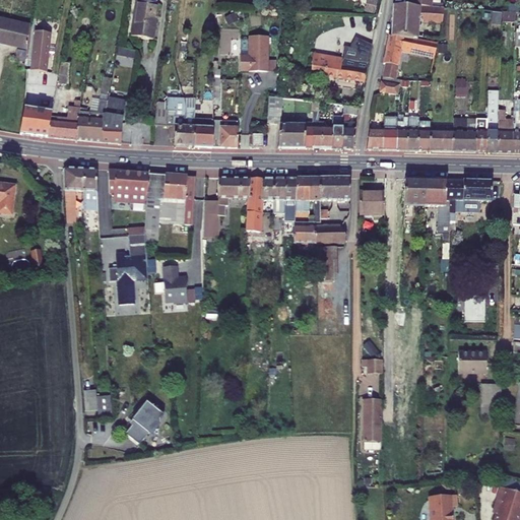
[(138,0),(138,1),(137,1),(131,37),(153,40),(159,4),(157,4),(157,0),(138,0)]
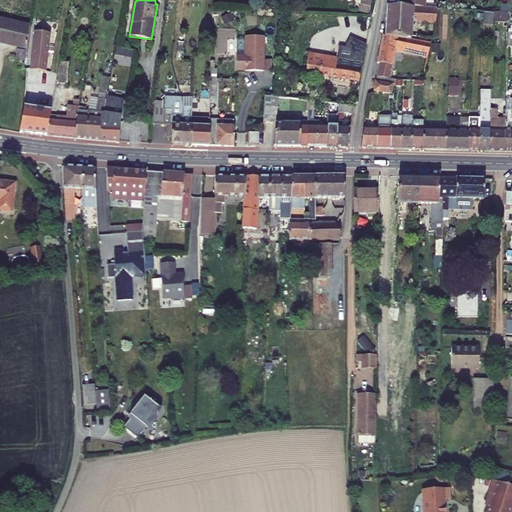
[(363,0),(362,11),(371,12),(372,0),(363,0)]
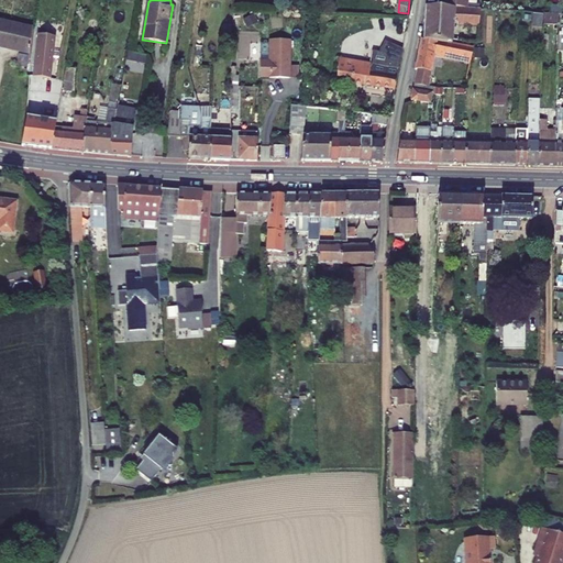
[(443,8),(430,7),(426,7),(423,40),(453,41),(453,39),(454,24),(478,28),(481,9),(466,8),(454,7),(454,8),(443,8)]
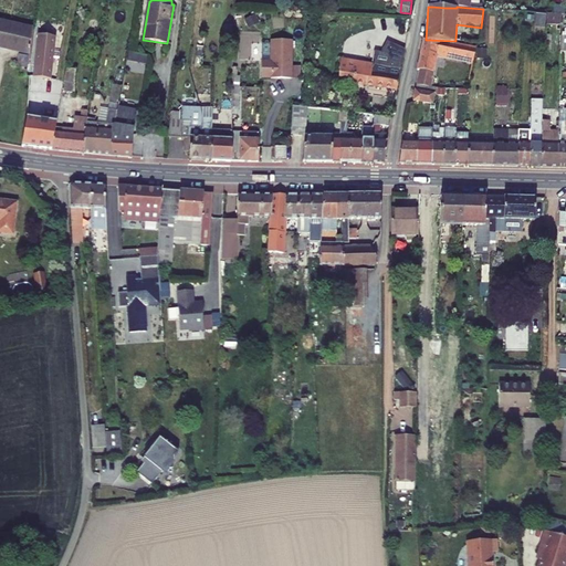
[(537,24),(563,25),(564,12),(538,11),(537,24)]
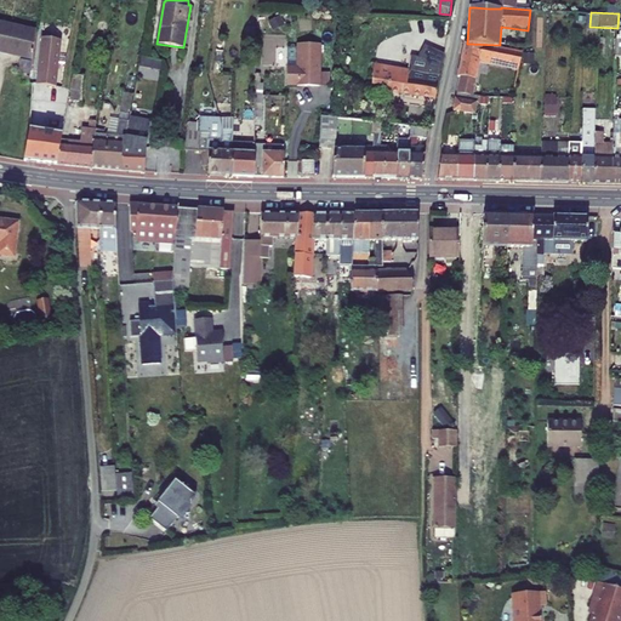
[(36,30),(0,22),(0,51),(33,60),(36,30)]
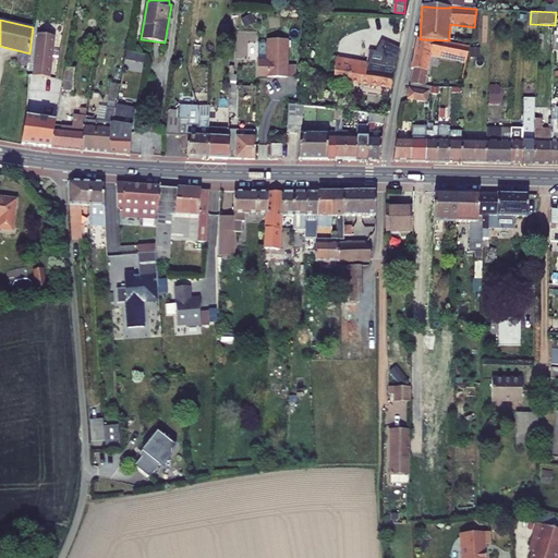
[(50,79),(55,36),(39,35),(35,76),(50,79)]
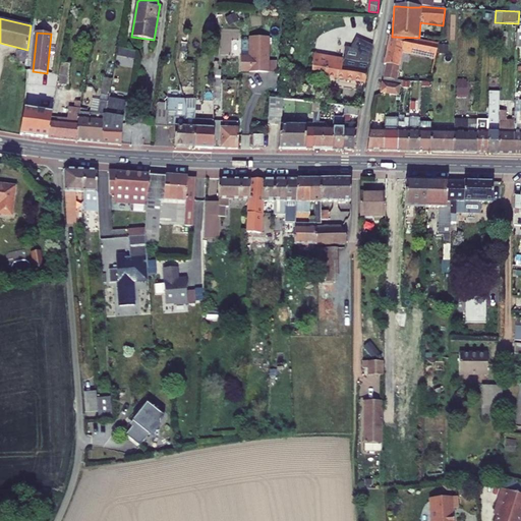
[(354,36),(353,40),(372,45),(373,41),(354,36)]
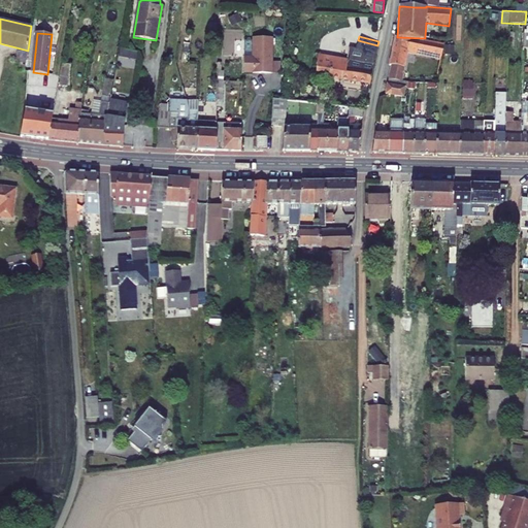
[(245,40),(244,72),(253,72),(272,73),(272,62),(273,38),(254,37),(254,40),(245,40)]
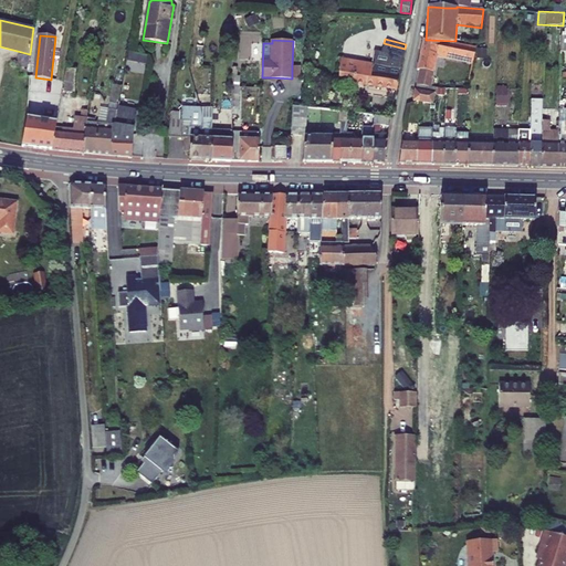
[(456,41),(426,40),(422,40),(417,70),(419,70),(416,84),(416,90),(421,91),(435,93),(436,93),(437,87),(430,86),(433,73),(437,58),(438,53),(470,60),(469,64),(472,65),(477,48),(456,42),(456,41)]
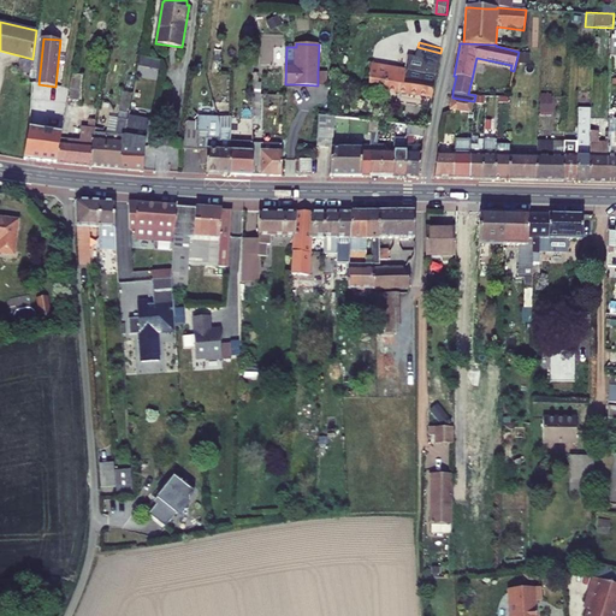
[(408,54),(406,69),(372,64),(368,88),(431,98),(436,75),(440,53),(418,47),(415,55),(408,54)]
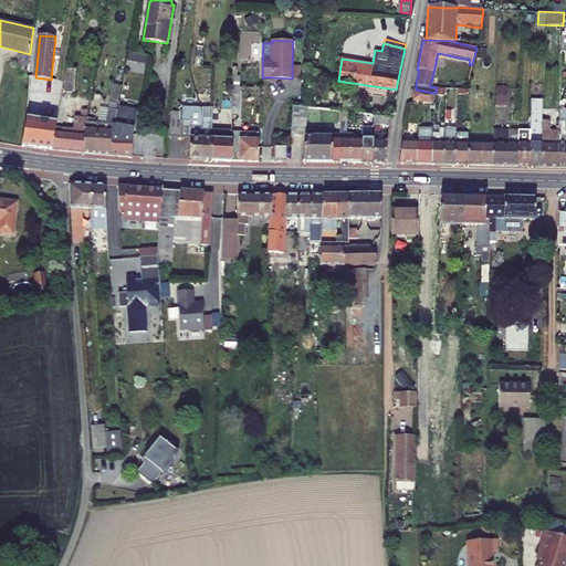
[(128,70),(138,71),(139,61),(148,62),(149,53),(130,51),(128,70)]
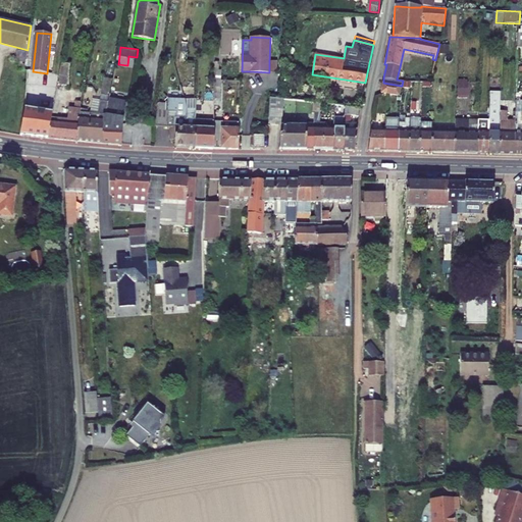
[(403,53),(432,59),(433,55),(404,49),(403,53)]
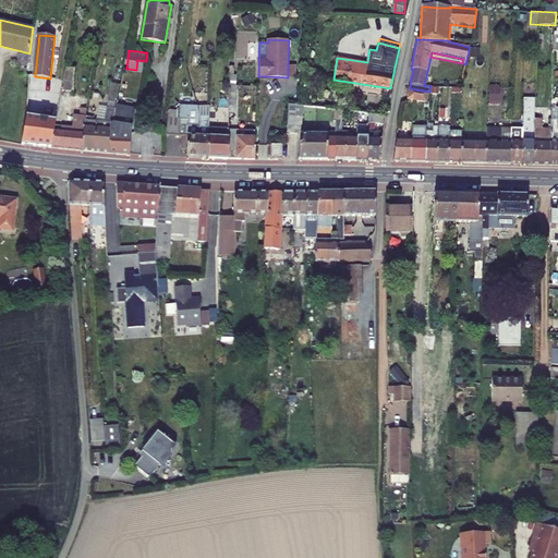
[(288,65),(288,77),(296,77),(296,65),(288,65)]
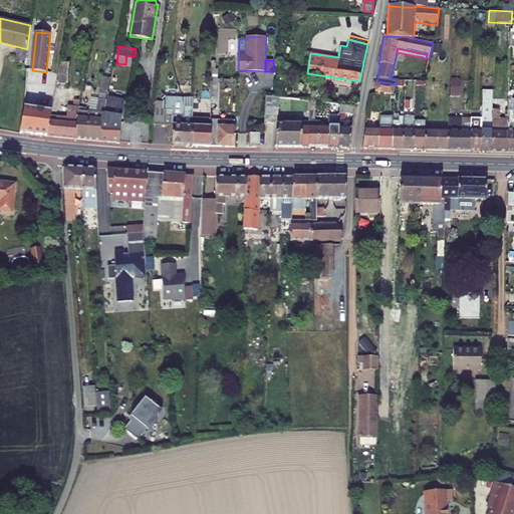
[(67,86),(68,62),(60,62),(60,64),(57,85),(67,86)]
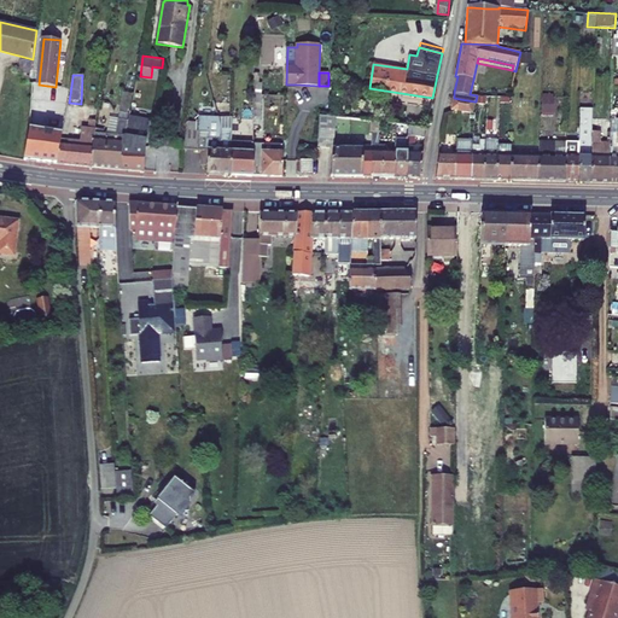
[(123,92),(120,112),(128,115),(133,93),(123,92)]
